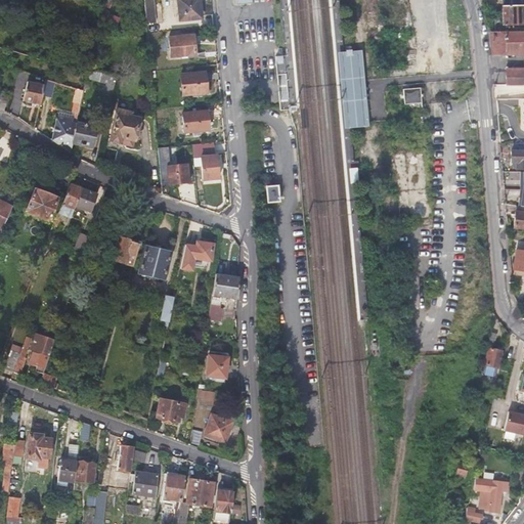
[(143,0),(145,23),(155,23),(151,0),(143,0)]
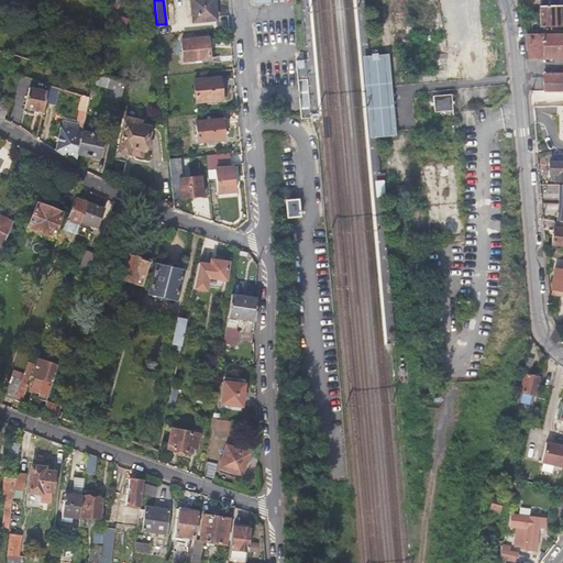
[(202,18),(216,17),(213,0),(189,0),(192,22),(202,21),(202,18)]
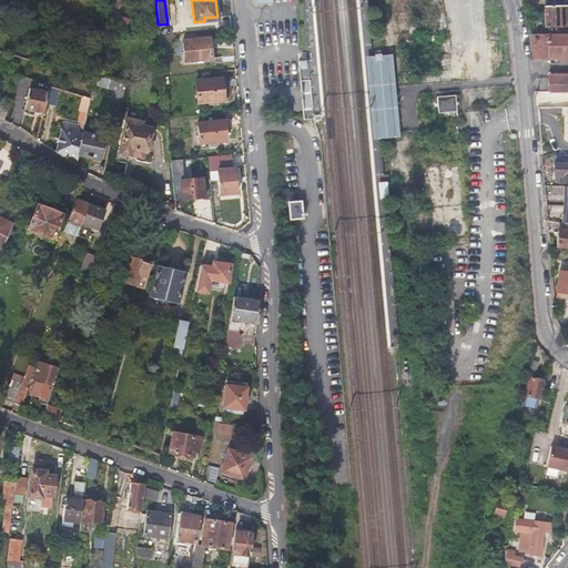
[(567,0),(544,0),(545,27),(549,27),(561,27),(567,26),(567,0)]
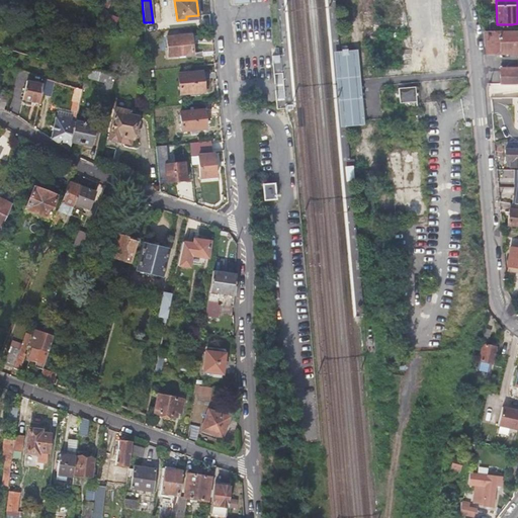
[(118,21),(99,12),(97,20),(115,27),(118,21)]
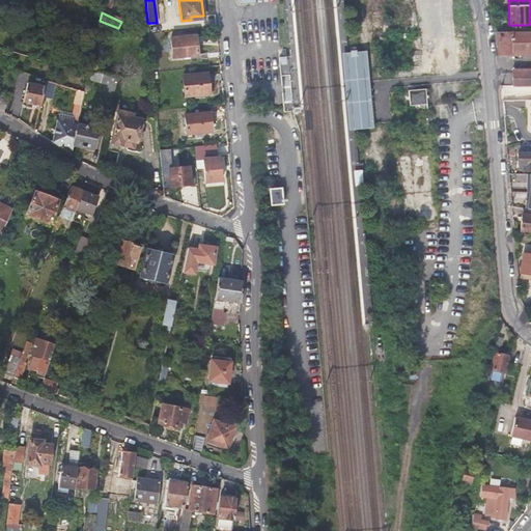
[(530,68),(511,71),(511,87),(520,87),(530,86),(530,30),(496,31),(498,55),(530,54),(530,68)]
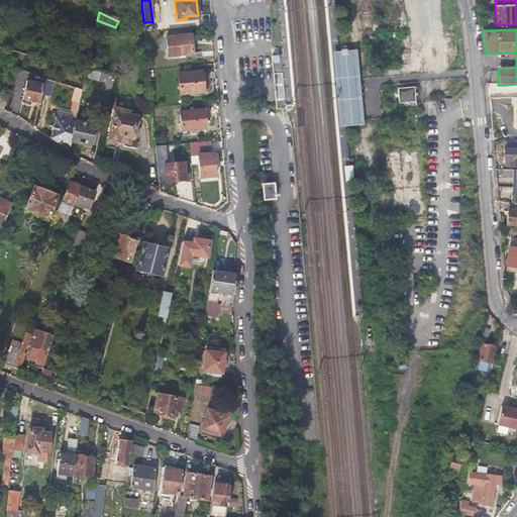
[(165,37),(167,56),(191,54),(189,34),(165,37)]
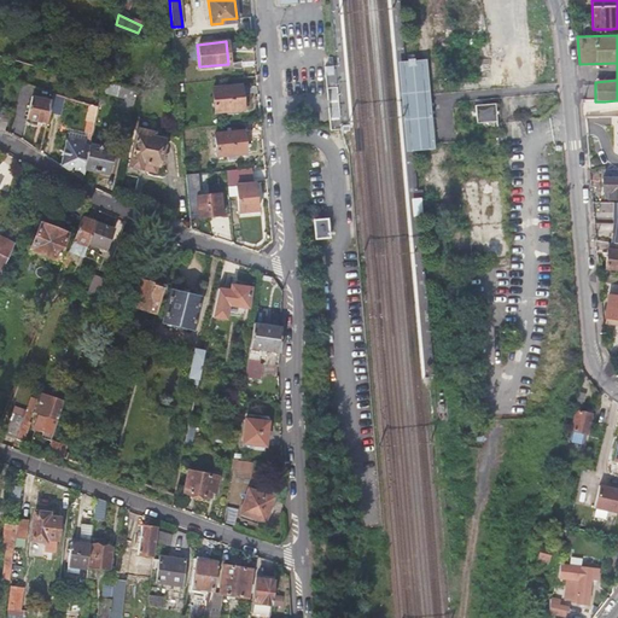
[(229,41),(226,41),(228,64),(199,66),(200,71),(233,68),(229,41)]
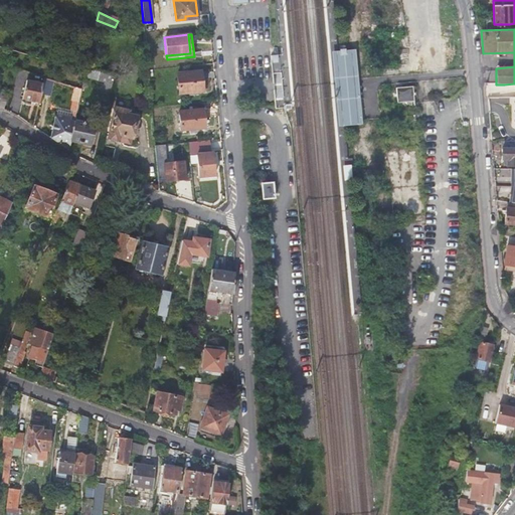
[(333,51),(339,126),(362,124),(361,109),(359,78),(356,49),(347,50),(348,55),(344,55),(341,55),(340,50),(338,50),(333,51)]
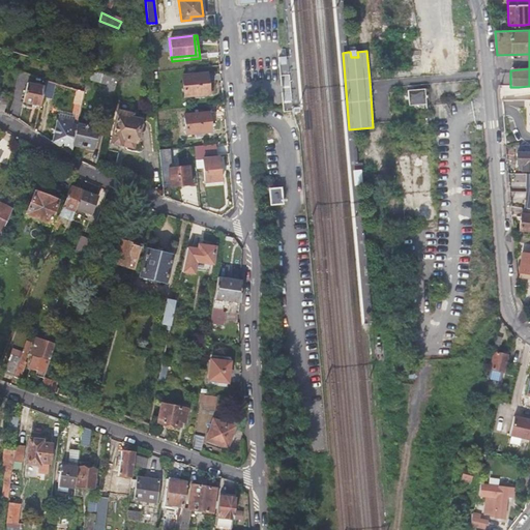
[(27,80),(45,82),(45,80),(15,69),(10,100),(5,113),(17,118),(23,102),(27,83),(27,80)]
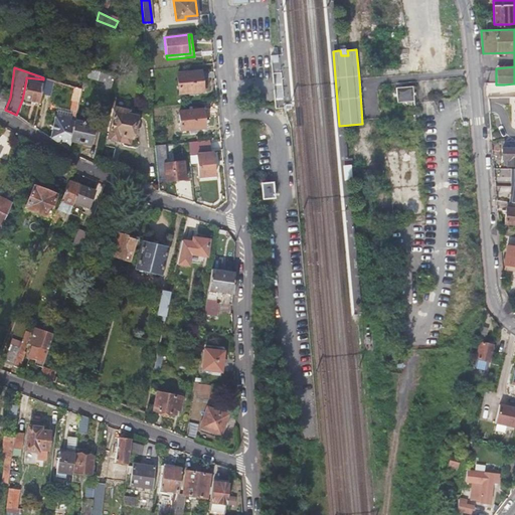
[(113,74),(99,71),(97,80),(111,83),(113,74)]
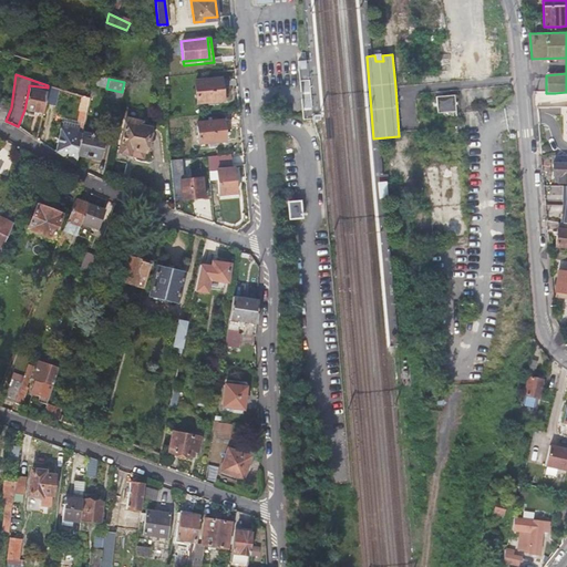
[(196,103),(222,101),(219,79),(194,81),(196,103)]
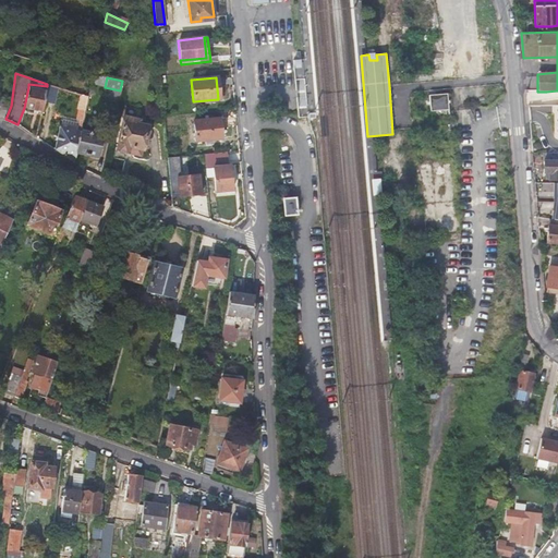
[(46,91),(44,101),(53,105),(58,87),(47,84),(47,86),(46,89),(46,91)]
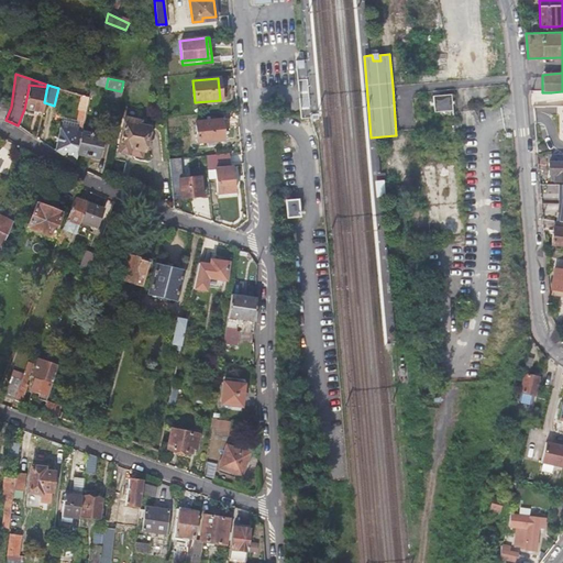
[(29,88),(24,109),(42,112),(44,102),(46,91),(29,88)]
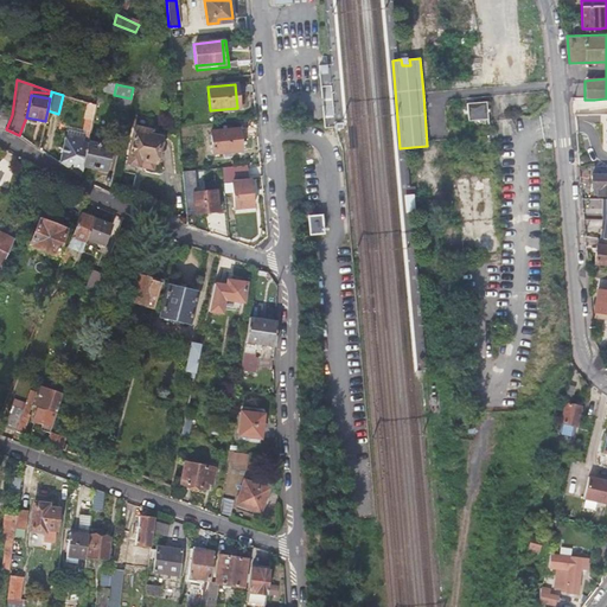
[(490,120),(489,101),(468,102),(468,120),(490,120)]
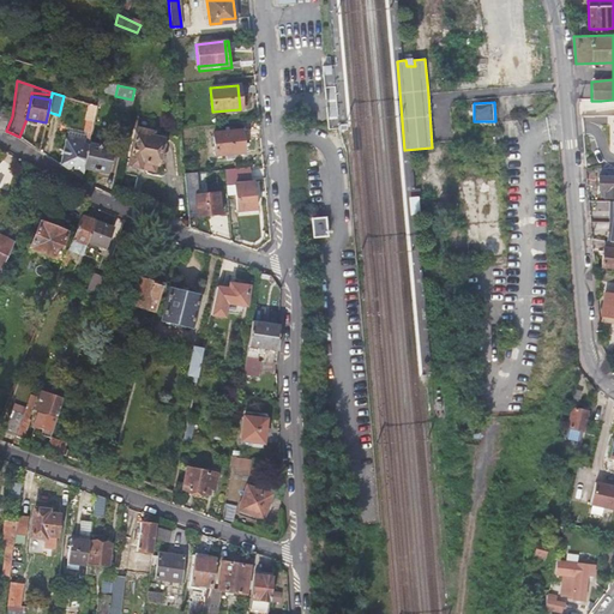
[(90,104),(88,104),(84,119),(92,121),(96,107),(90,104)]
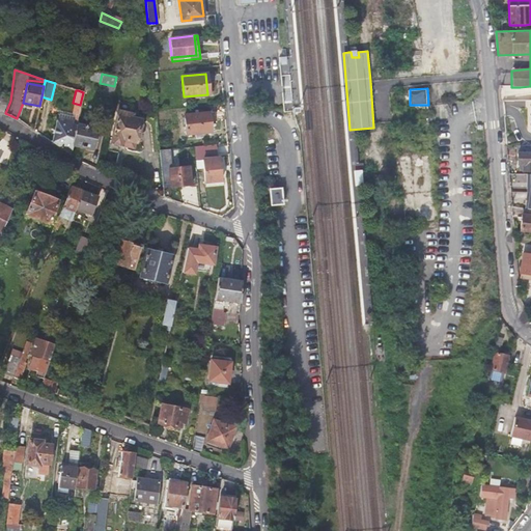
[(120,139),(132,141),(134,142),(135,141),(138,140),(140,139),(141,137),(141,136),(141,134),(139,132),(136,130),(139,118),(132,117),(127,116),(127,112),(115,110),(108,142),(119,144),(120,139)]
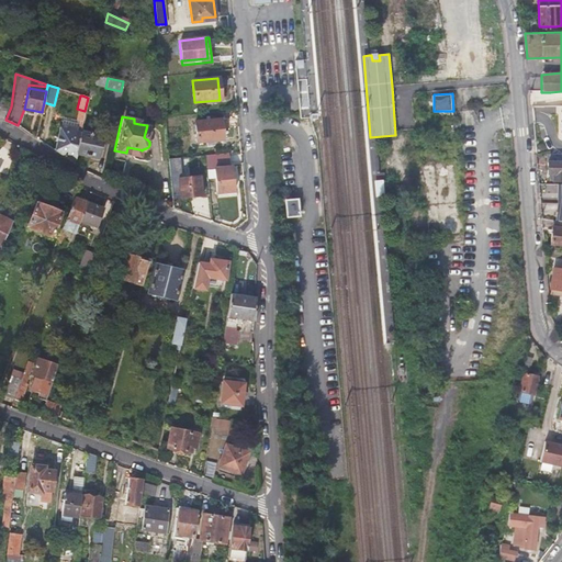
[(198,142),(208,141),(220,139),(223,139),(221,119),(195,122),(198,142)]
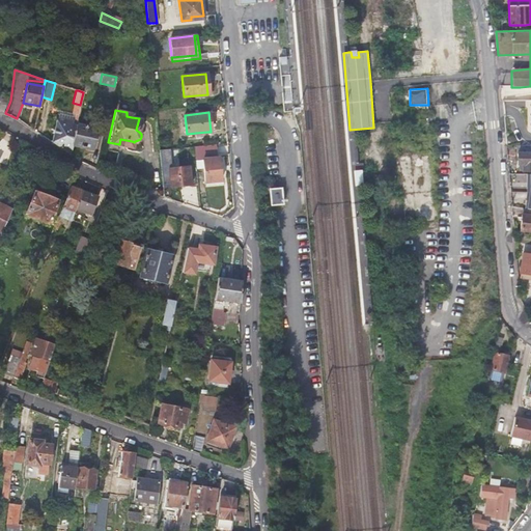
[(78,113),(75,113),(73,123),(56,120),(51,141),(70,154),(72,143),(76,123),(78,113)]
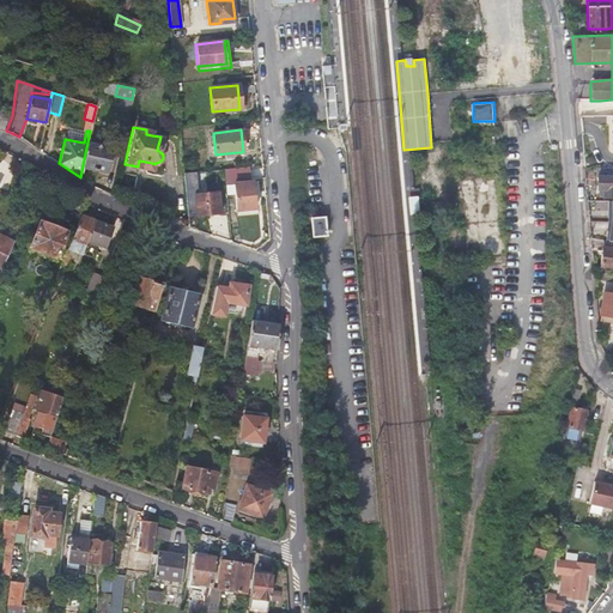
[(111,147),(87,143),(83,165),(107,170),(111,147)]
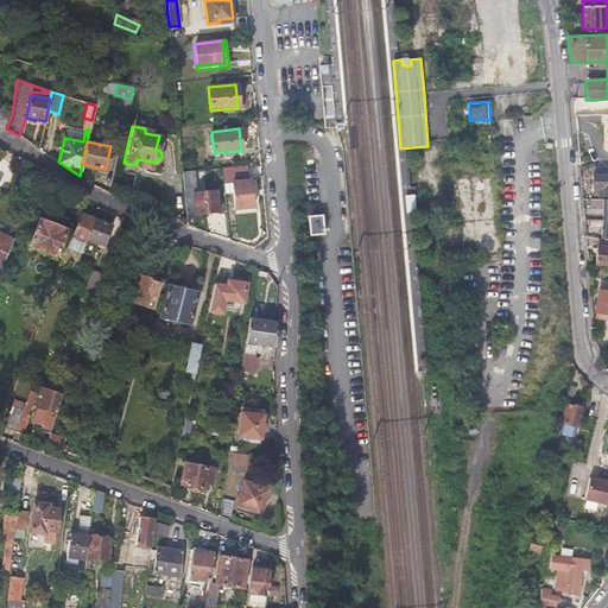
[(222,168),(223,182),(233,182),(235,209),(252,208),(249,179),(248,179),(247,165),(222,168)]
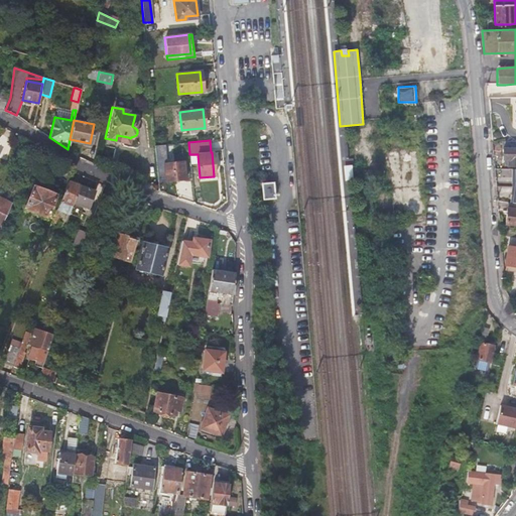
[(515,141),(502,142),(502,160),(507,160),(507,167),(515,166),(515,141)]
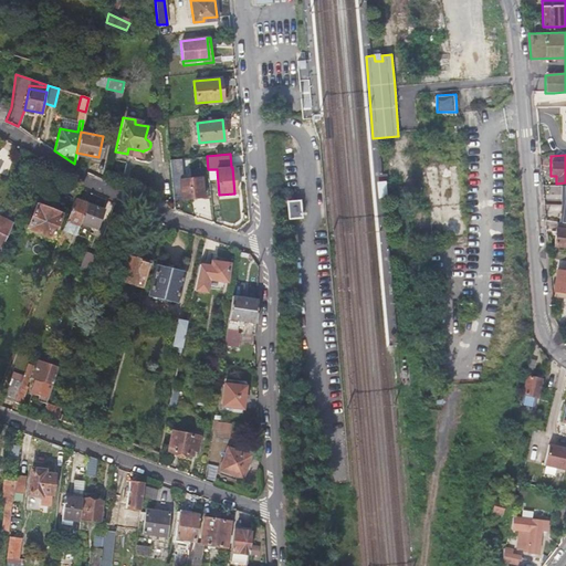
[(41,163),(38,160),(20,196),(24,198),(41,163)]
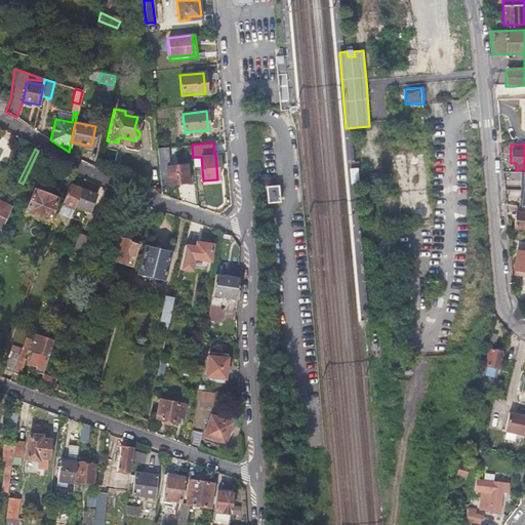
[(158,156),(160,184),(168,184),(189,182),(187,165),(166,166),(165,156),(158,156)]
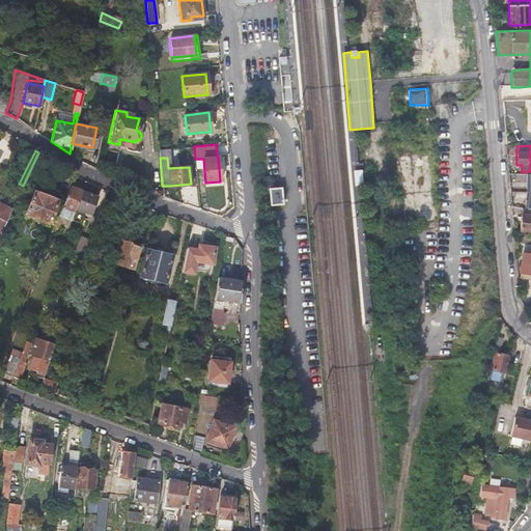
[(434,196),(432,167),(406,168),(408,208),(430,207),(429,196),(434,196)]
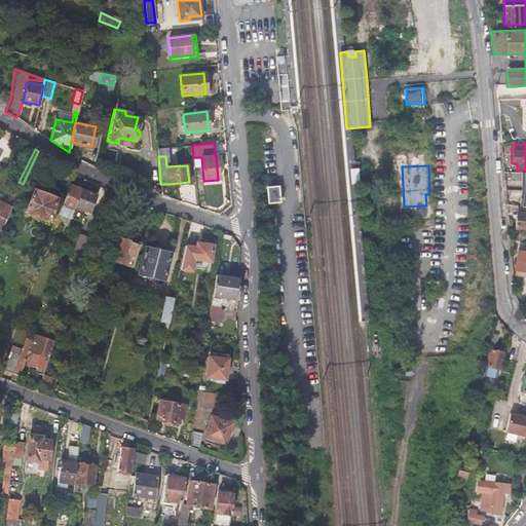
[(82,189),(70,184),(61,205),(52,226),(57,227),(62,215),(71,218),(75,207),(82,189)]
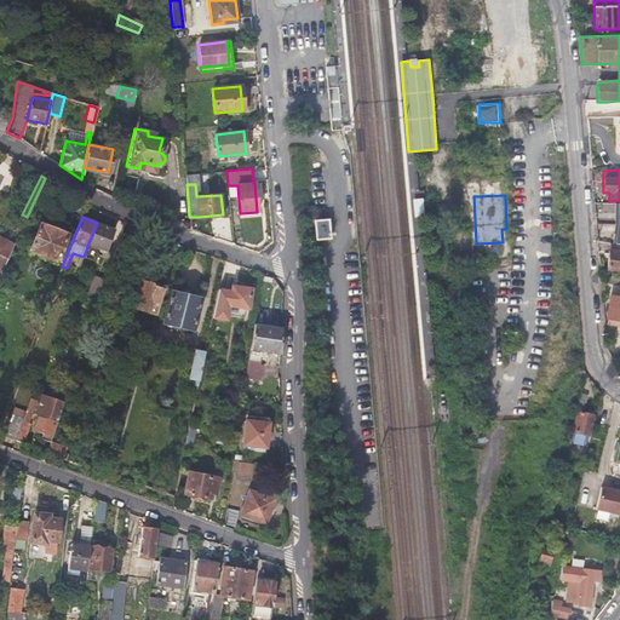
[(315,222),(316,237),(328,236),(326,220),(315,222)]
